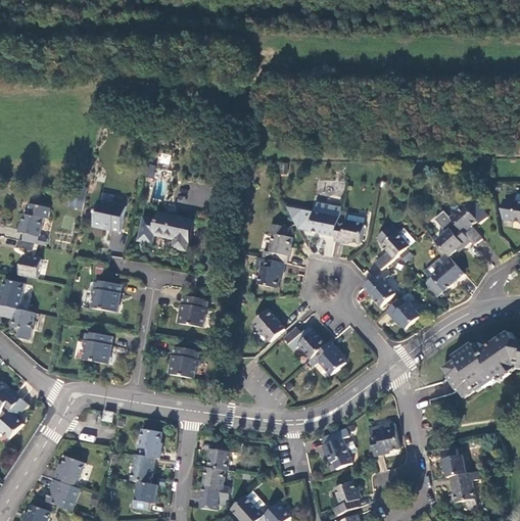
[(157,151),(155,160),(166,162),(168,152),(157,151)]
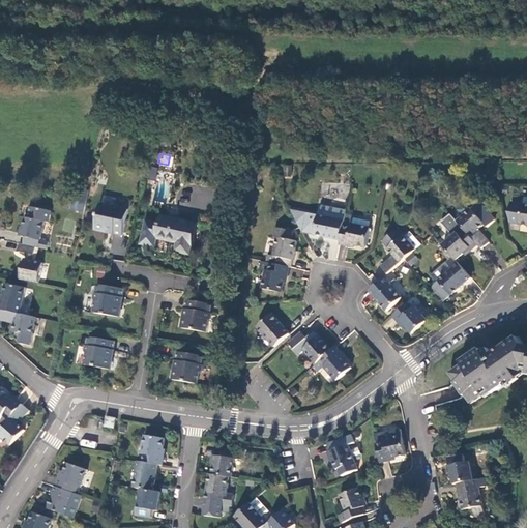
[(151,177),(154,166),(147,165),(144,176),(151,177)]
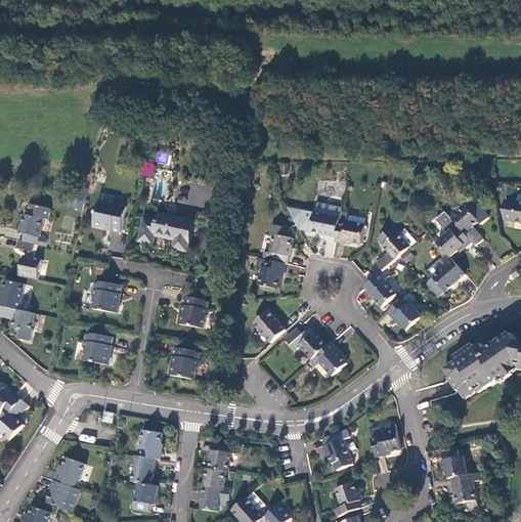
[(74,185),(69,206),(80,208),(84,188),(74,185)]
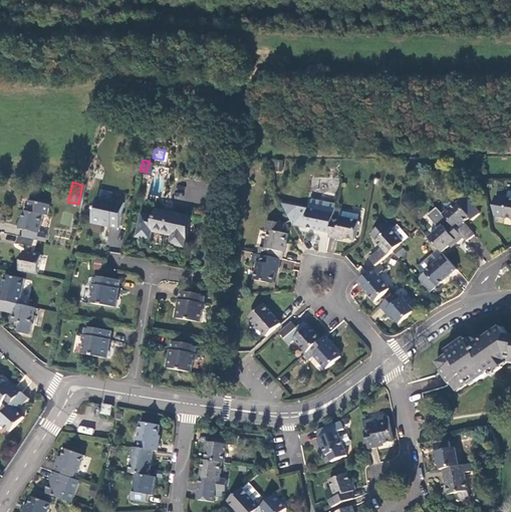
[(510,189),(507,189),(505,198),(502,216),(510,217),(510,189)]
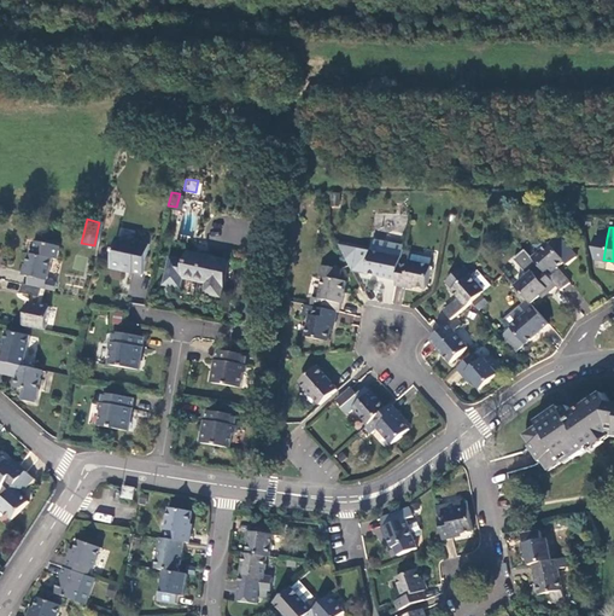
[(556,233),(530,256),(538,267),(554,284),(559,289),(568,282),(555,266),(562,259),(565,262),(573,255),(573,254),(556,233)]
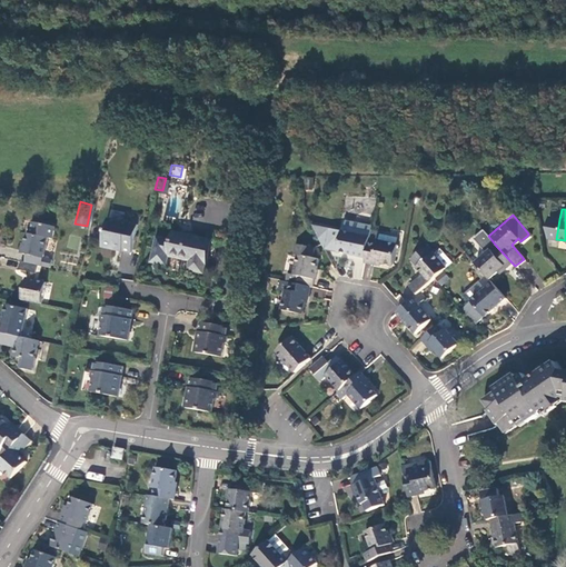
[(118,220),(106,218),(100,245),(111,247),(115,245),(120,246),(119,249),(129,251),(136,224),(127,221),(127,220),(120,219),(118,220)]
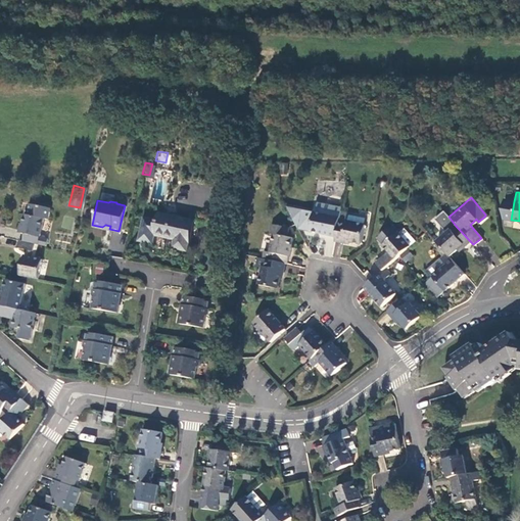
[(328,212),(330,203),(313,200),(312,210),(328,212)]
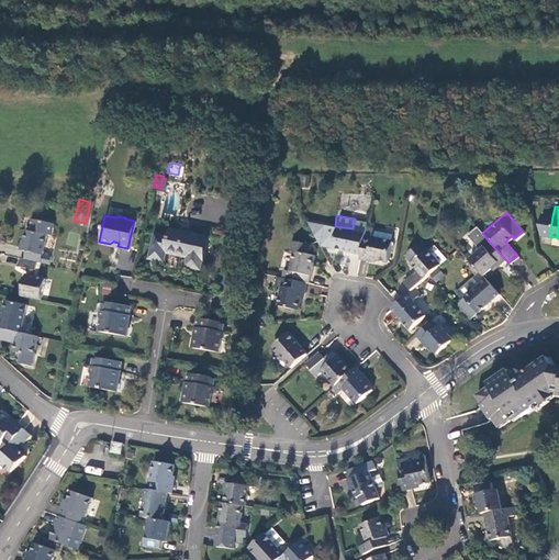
[(21,249),(24,249),(23,257),(37,260),(48,262),(49,255),(41,254),(45,233),(49,234),(53,222),(31,217),(28,230),(25,228),(21,249)]
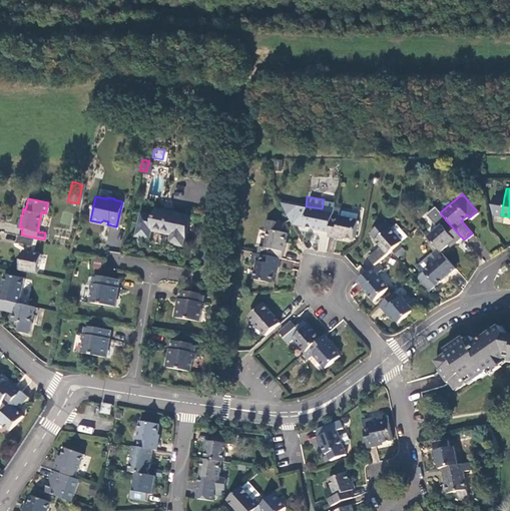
[(330,214),(333,201),(324,199),(322,208),(306,206),(302,225),(327,230),(330,214)]
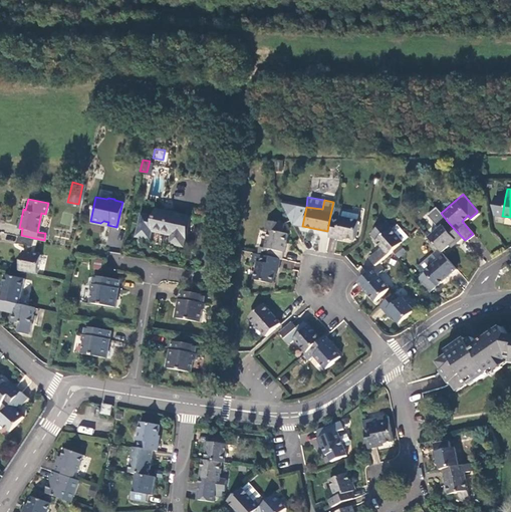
[(435,206),(427,213),(439,226),(428,236),(428,237),(437,247),(441,250),(454,238),(456,241),(461,236),(448,222),(441,213),(435,206)]
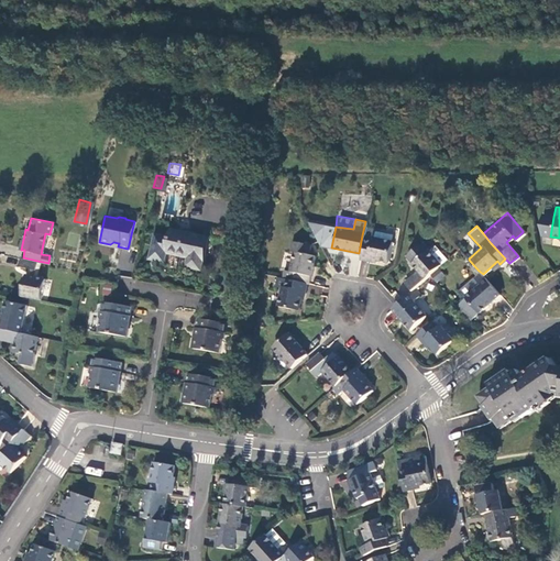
[(207,235),(169,228),(167,235),(154,232),(149,257),(163,261),(165,251),(187,256),(185,265),(200,268),(207,235)]
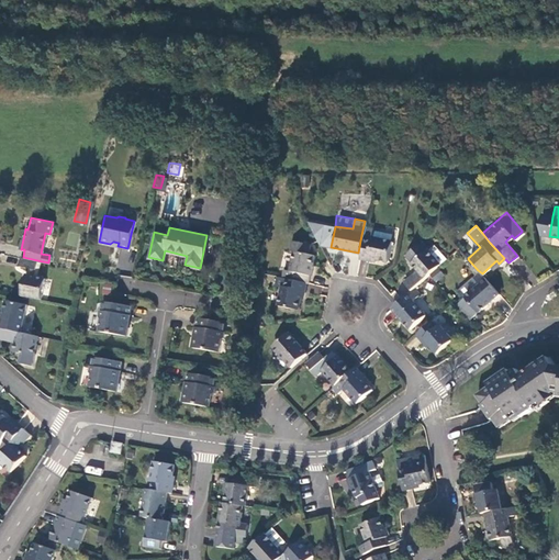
[(358,253),(358,257),(366,258),(367,257),(387,260),(390,238),(371,235),(370,237),(361,235),(358,253)]
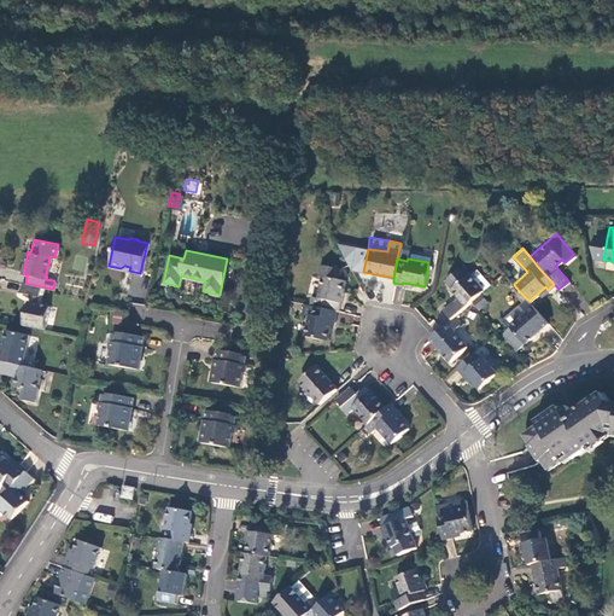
[(307,303),(334,309),(337,311),(343,279),(333,277),(335,266),(317,262),(315,274),(321,275),(316,296),(308,294),(307,303)]
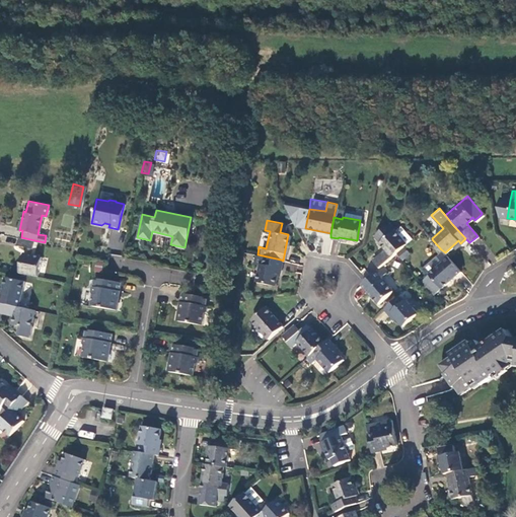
[(395,251),(406,242),(393,229),(386,222),(373,234),(385,248),(372,260),(378,267),(395,251)]
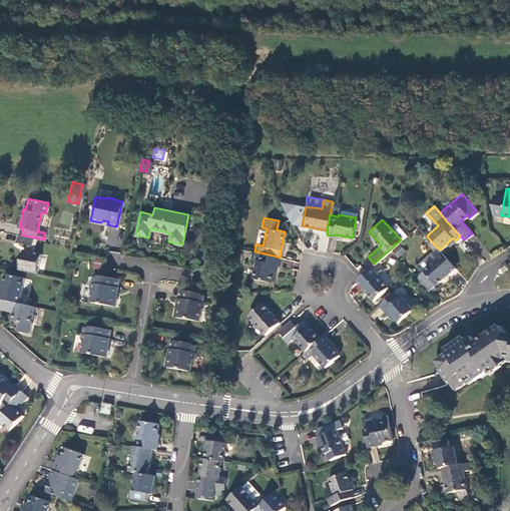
[(314,248),(323,249),(325,230),(316,229),(314,248)]
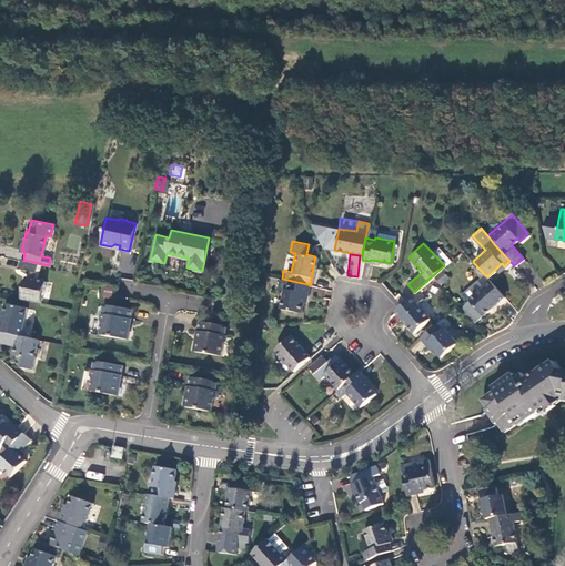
[(23,260),(19,260),(18,269),(28,270),(37,273),(38,263),(23,260)]
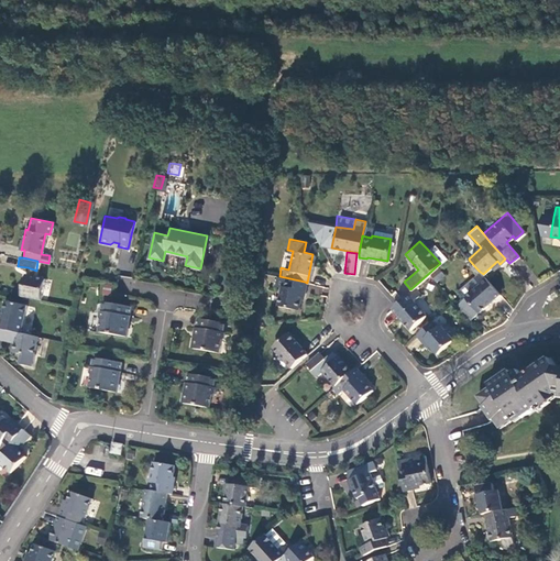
[(479,271),(469,260),(465,263),(474,275),(479,271)]
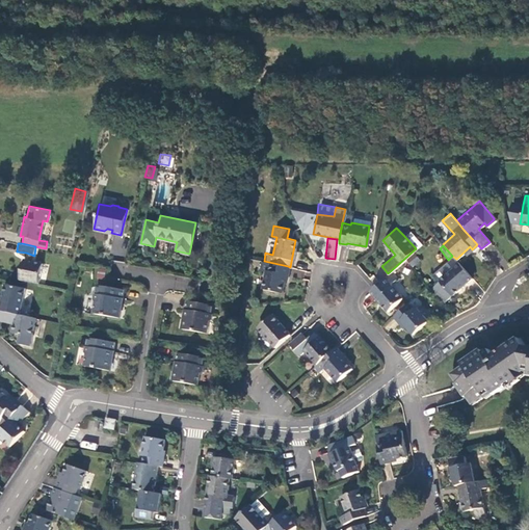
[(34,256),(26,253),(25,260),(32,262),(34,256)]
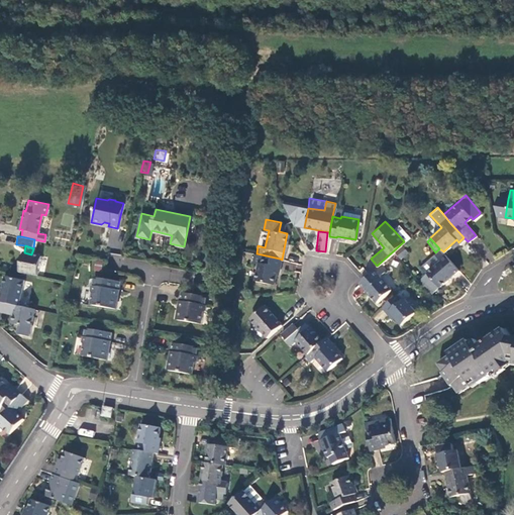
[(439,248),(435,252),(433,253),(438,261),(425,273),(438,286),(457,269),(443,251),(439,248)]
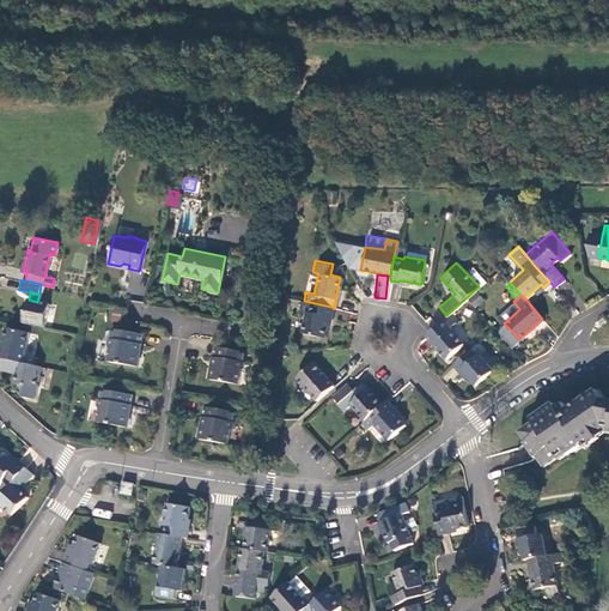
[(25,298),(20,321),(43,326),(47,304),(37,302),(29,300),(25,298)]
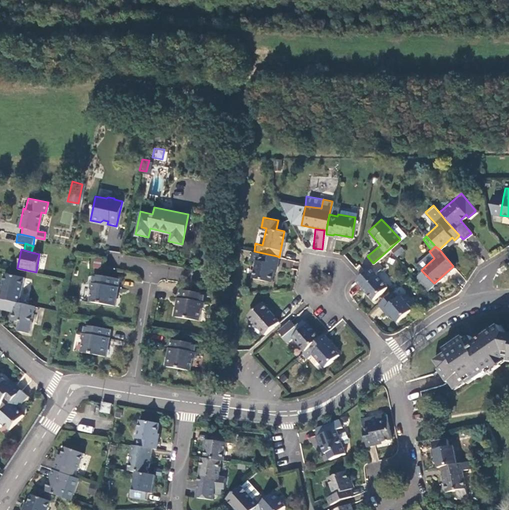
[(254,251),(249,251),(248,259),(255,260),(251,276),(270,280),(274,263),(276,263),(277,256),(254,251)]
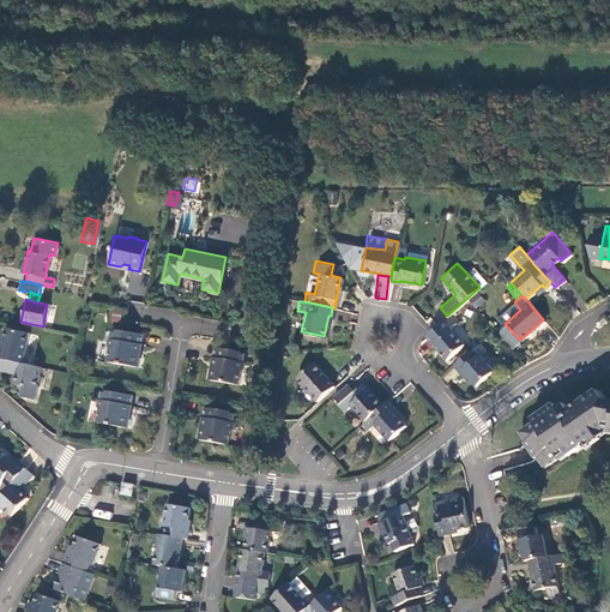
[(499,317),(505,324),(520,310),(514,301),(499,317)]
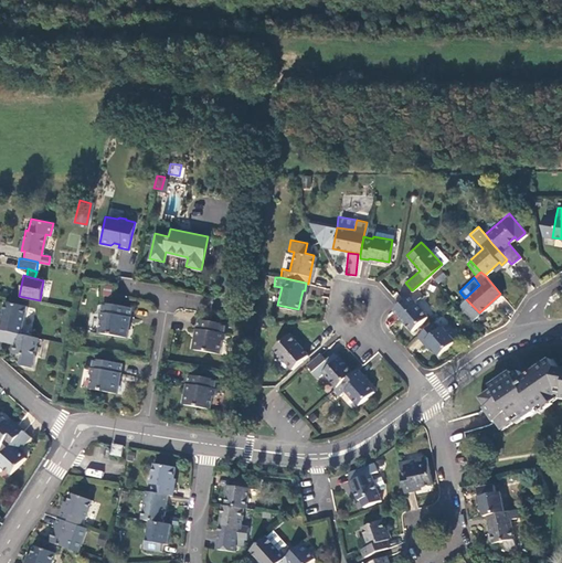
[(406,295),(398,303),(392,308),(411,330),(426,316),(406,295)]
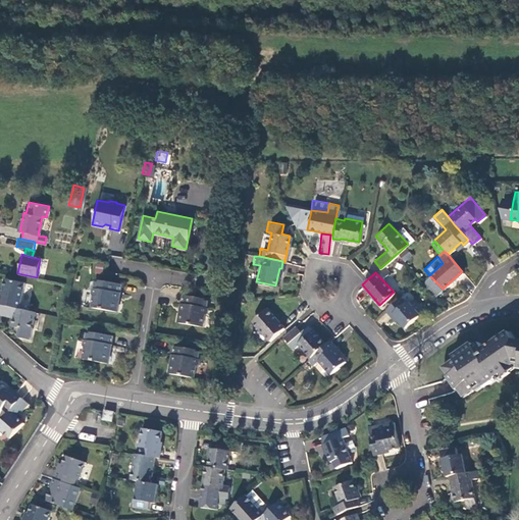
[(4,278),(0,299),(0,304),(17,308),(22,282),(4,278)]
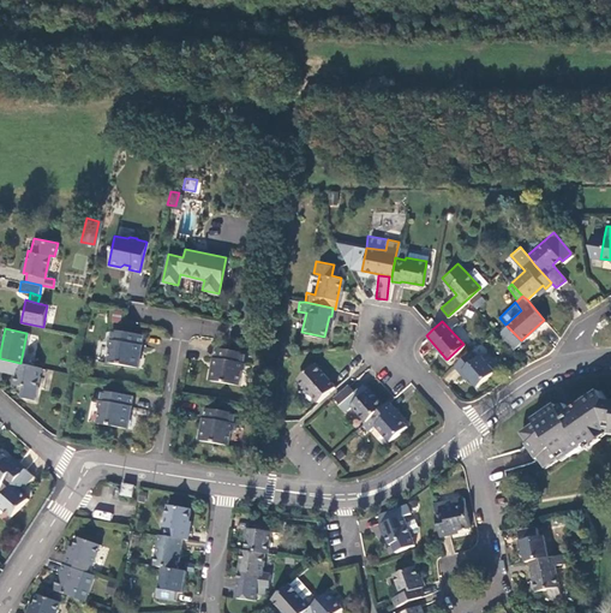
[(108,349),(106,362),(136,367),(137,355),(135,350),(136,345),(139,345),(141,334),(111,328),(108,339),(107,339),(106,345),(108,349)]
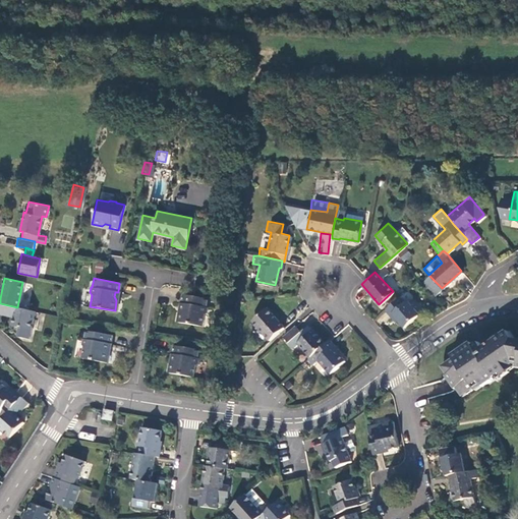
[(405,290),(385,308),(390,314),(392,313),(403,327),(418,313),(406,299),(410,295),(405,290)]
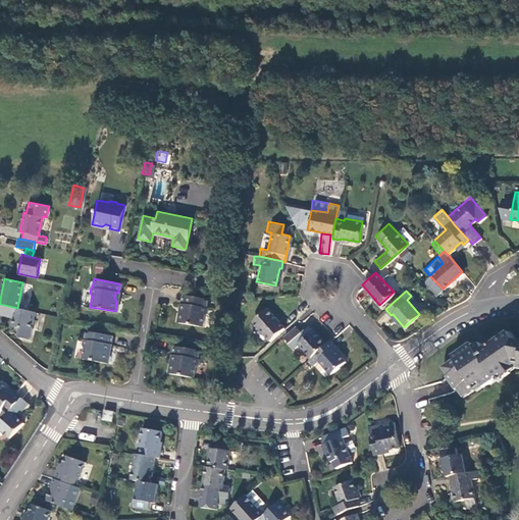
[(175,322),(201,327),(203,315),(205,314),(206,308),(205,308),(207,299),(180,295),(179,304),(182,305),(182,309),(177,312),(175,322)]
